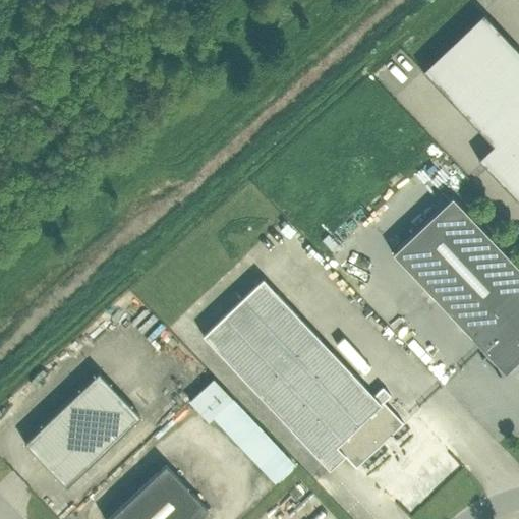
[(518,51),(485,15),(424,73),(495,148),(479,161),(518,203),(518,51)]
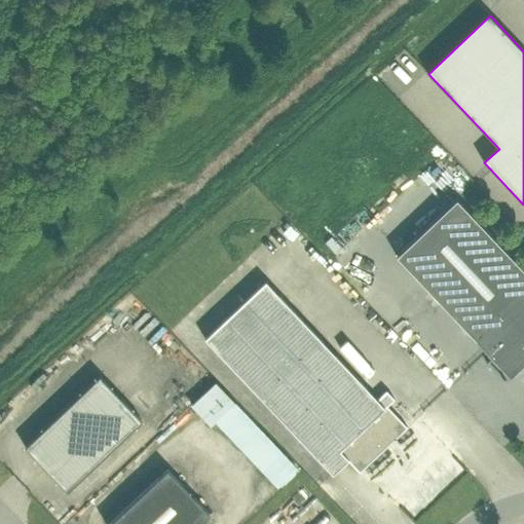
[(254,194),(156,287),(207,340),(334,476),(349,461),(361,474),(409,428),(388,407),(396,400),(387,391),(378,401),(267,284),(304,249),(254,194)]
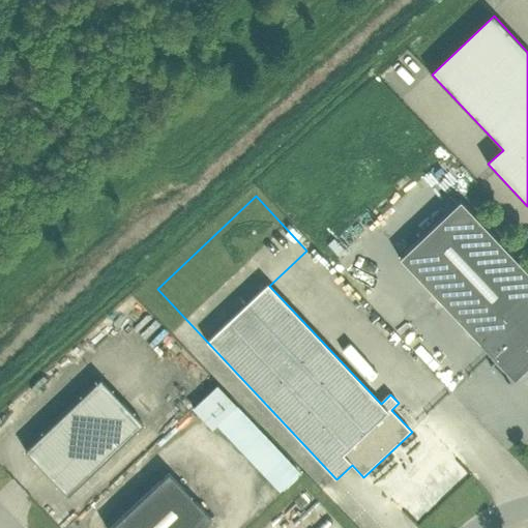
[(527,272),(462,203),(401,260),(515,381),(527,369),(527,272)]
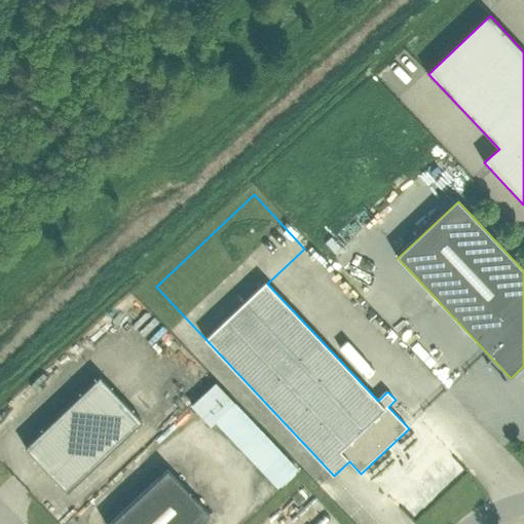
[(101,378),(27,449),(50,474),(69,493),(92,472),(143,422),(101,378)]
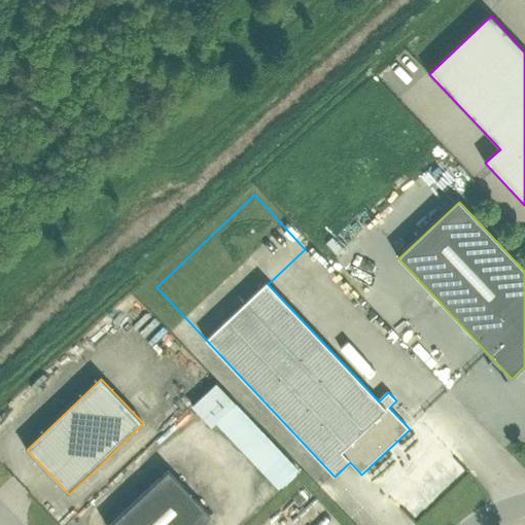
[(204,524),(212,518),(169,473),(112,524),(204,524)]
